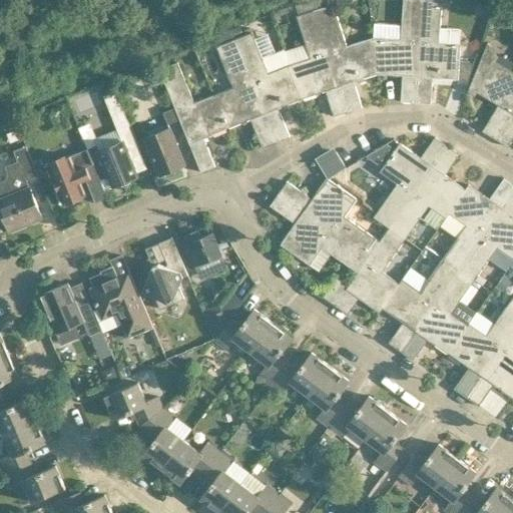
[(310,0),(307,0),(296,4),(299,14),(314,9),(310,0)]
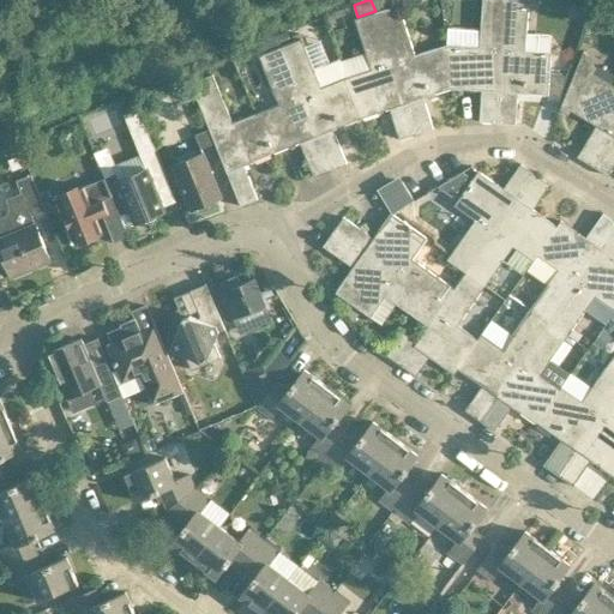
[(482,0),(480,46),(446,43),(452,88),(482,90),(480,121),(498,122),(506,0),(482,0)]
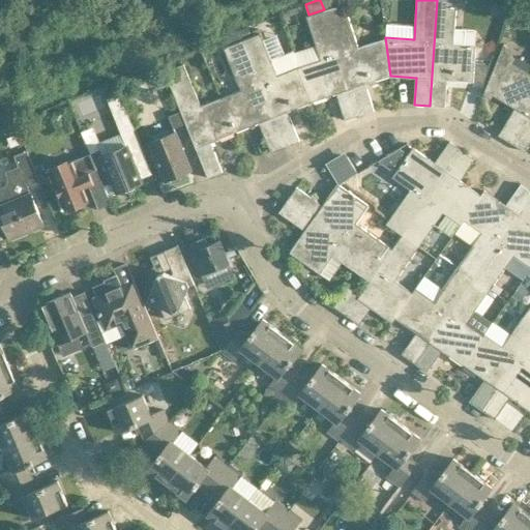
[(437,0),(430,106),(445,107),(447,80),(473,81),(475,43),(453,42),(454,28),(457,0),(437,0)]
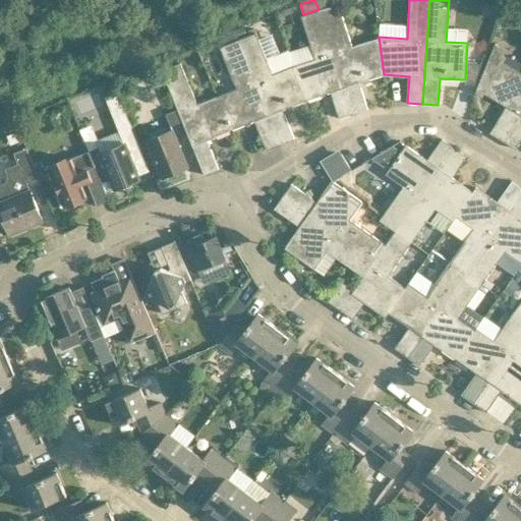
[(338,3),(320,9),(353,112),(367,108),(359,82),(384,74),(379,37),(352,46),(338,3)]
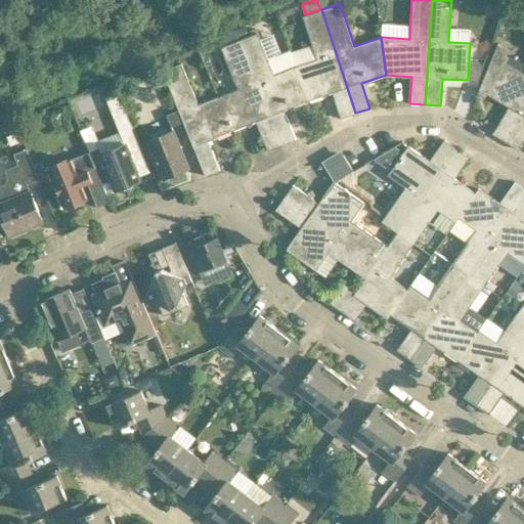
[(298,64),(295,64),(308,100),(333,92),(341,118),(355,113),(321,9),(320,9),(305,14),(303,15),(316,57),(298,64)]
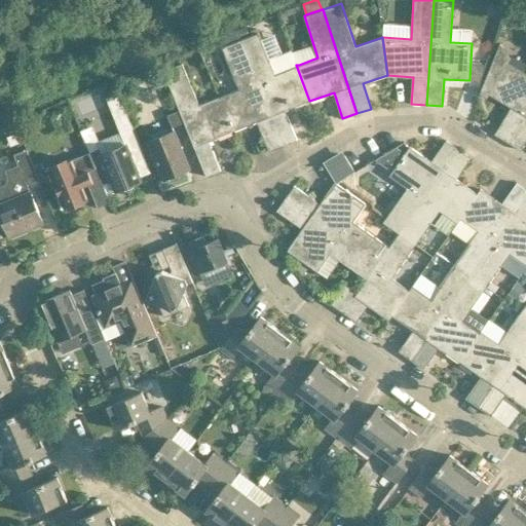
[(247,27),(236,31),(240,39),(250,35),(247,27)]
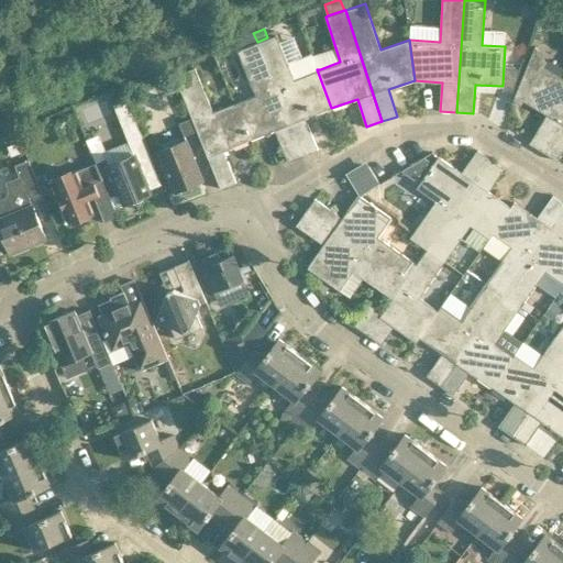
[(267,37),(257,42),(302,155),(318,148),(306,118),(331,108),(317,69),(311,55),(288,63),(276,34),(267,37)]
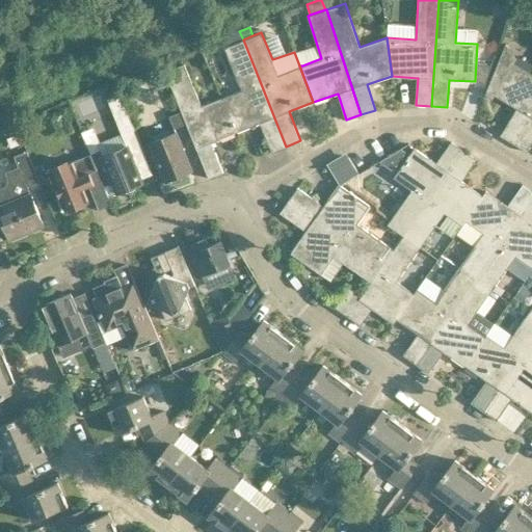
[(241,89),(221,98),(236,132),(260,123),(271,153),(286,147),(243,40),(223,47),(241,89)]
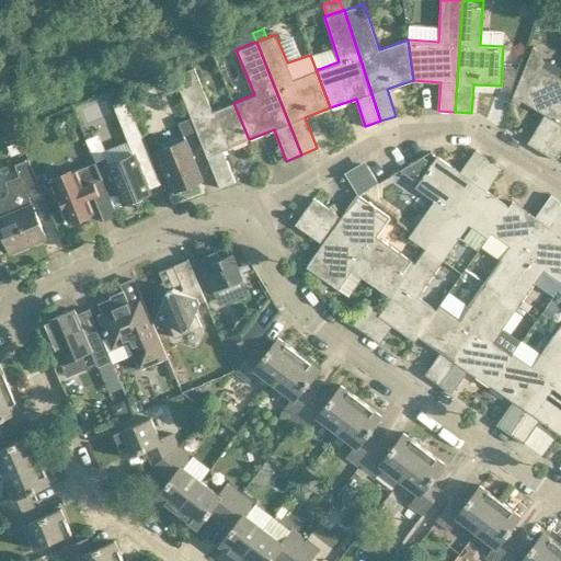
[(527,142),(541,151),(560,118),(560,77),(560,78),(542,67),(545,63),(529,48),(512,99),(519,104),(522,100),(545,114),(527,142)]
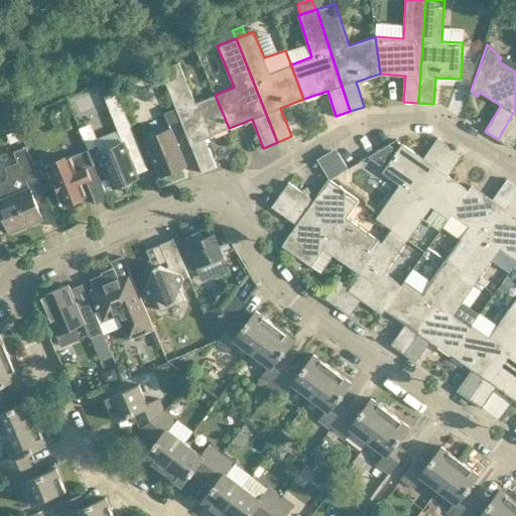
[(229,128),(215,95),(195,103),(178,61),(160,69),(202,172),(217,166),(206,138),(229,128)]
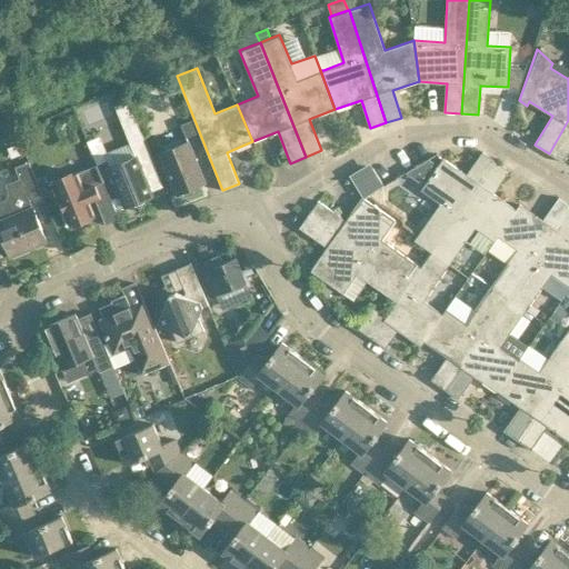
[(133,116),(121,120),(130,142),(142,137),(133,116)]
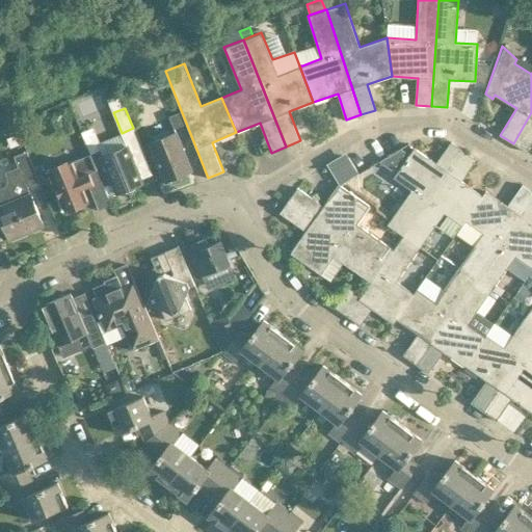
[(181,111),(169,115),(175,129),(186,124),(181,111)]
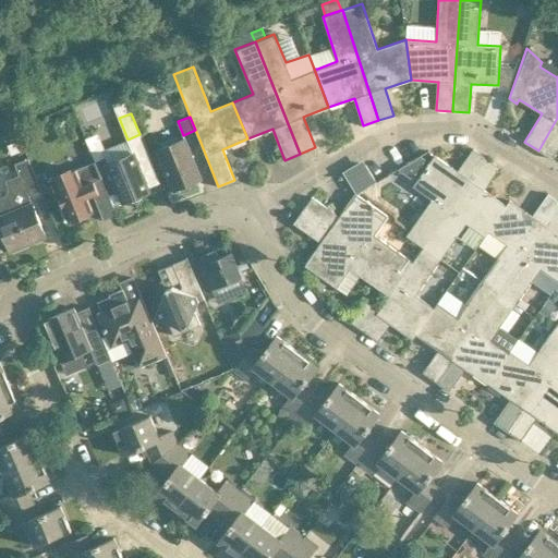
[(557,149),(557,118),(538,150),(553,159),(557,149)]
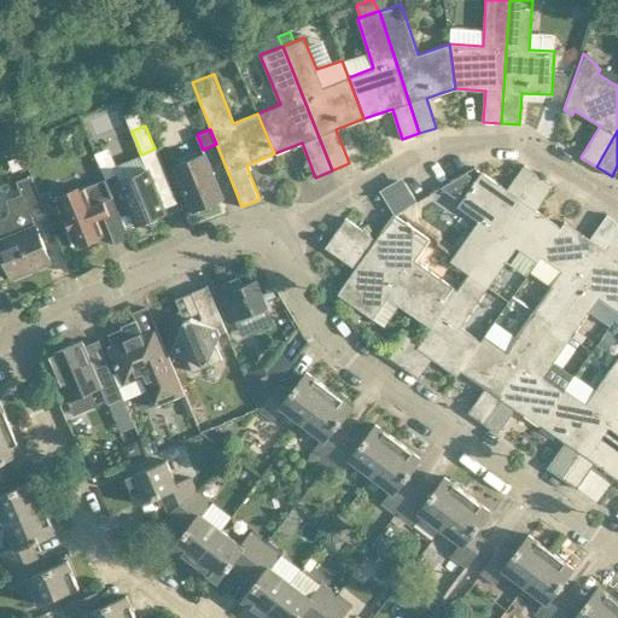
[(116,175),(106,179),(109,187),(112,194),(122,190),(126,199),(123,200),(128,213),(132,211),(136,223),(165,211),(162,204),(176,198),(169,182),(159,161),(157,155),(155,149),(141,155),(112,165),(116,175)]
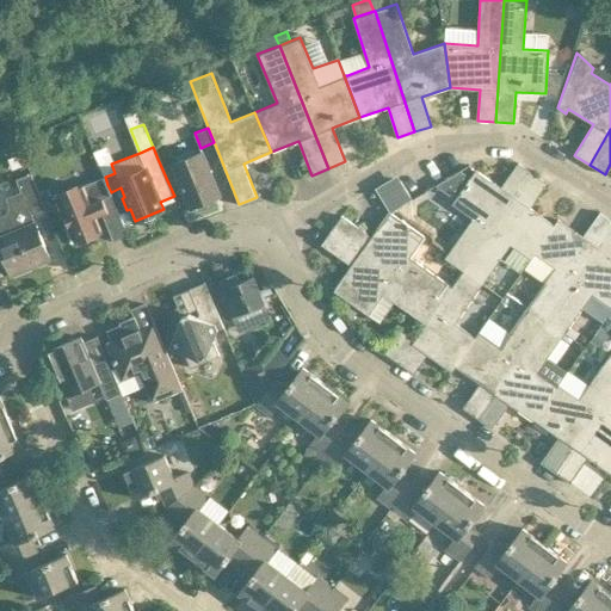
[(202,152),(172,164),(178,180),(187,202),(189,208),(204,201),(220,195),(211,173),(202,152)]
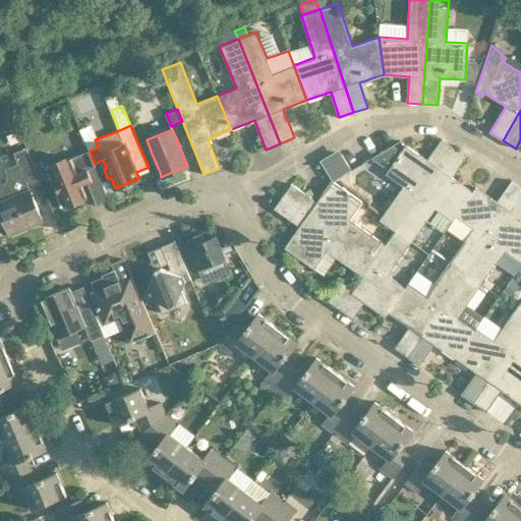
[(403,186),(380,220),(394,231),(395,231),(455,148),(454,148),(452,146),(442,138),(426,159),(406,145),(386,174),(403,186)]
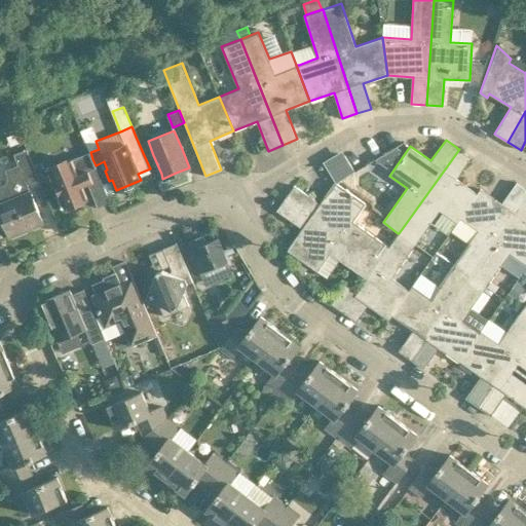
[(375,159),(387,168),(401,150),(397,147),(375,159)]
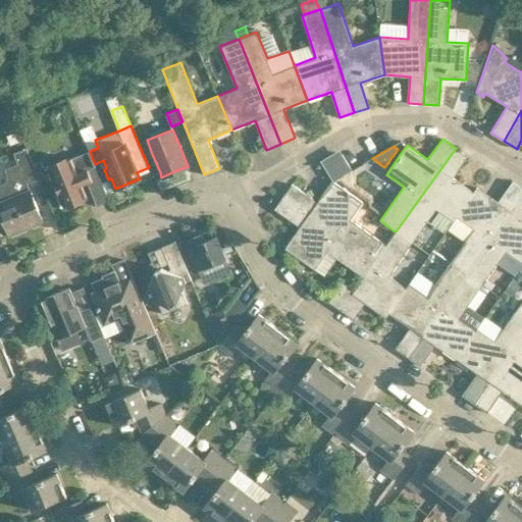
[(3,185),(0,186),(0,211),(2,215),(9,235),(43,220),(35,202),(30,190),(27,183),(28,183),(39,178),(27,148),(14,153),(18,164),(6,169),(8,173),(8,176),(8,177),(8,180),(6,183),(3,185)]
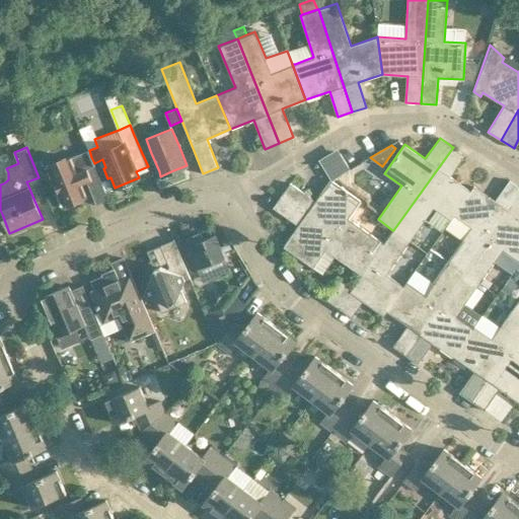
[(335,147),(316,158),(329,177),(347,166),(335,147)]
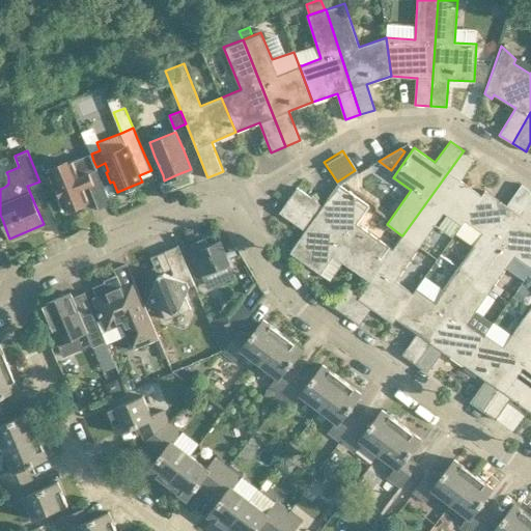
[(464,150),(402,235),(419,247),(443,213),(462,225),(465,221),(482,195),(481,194),(460,180),(476,159),(464,150)]
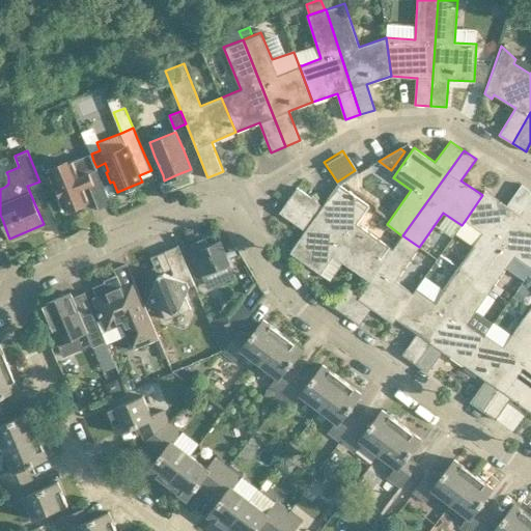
[(90,152),(49,170),(55,187),(52,188),(56,198),(59,196),(64,208),(88,199),(83,188),(89,186),(95,201),(109,196),(105,186),(104,185),(104,186),(102,180),(96,167),(93,161),(91,154),(90,152)]
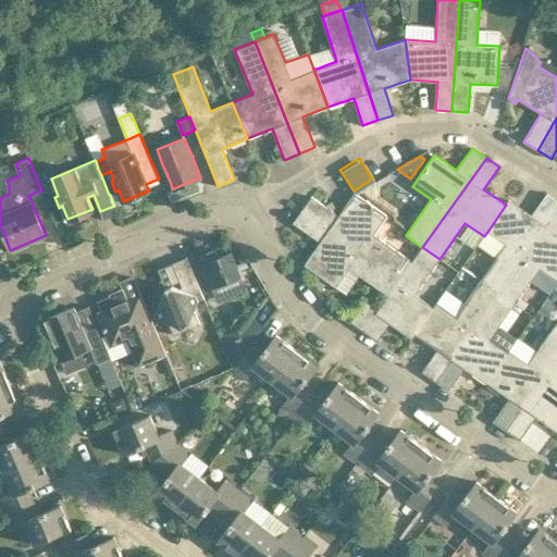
[(311,196),(302,209),(400,279),(412,262),(412,261),(411,261),(373,234),(387,214),(355,193),(339,215),(311,196)]
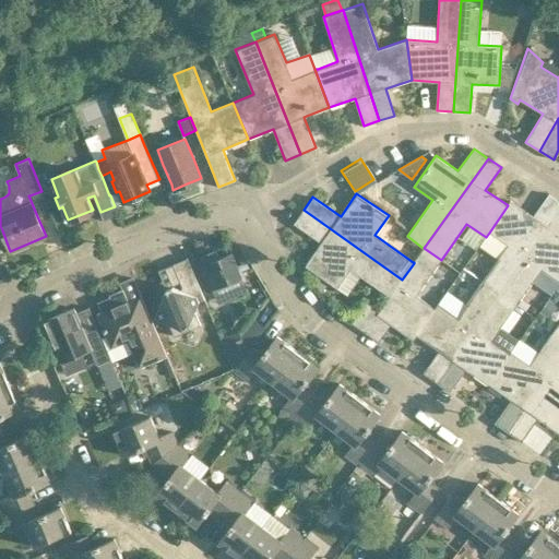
[(486,237),(479,246),(498,258),(483,281),(500,293),(558,207),(558,201),(548,193),(533,216),(511,201),(508,205),(489,233),(486,237)]
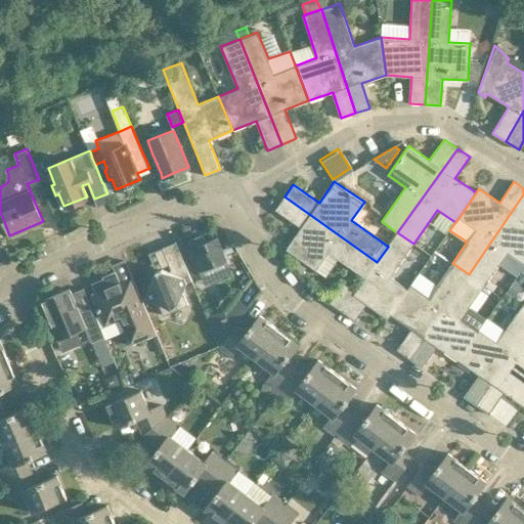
[(523,194),(469,274),(485,286),(508,253),(523,263),(523,194)]
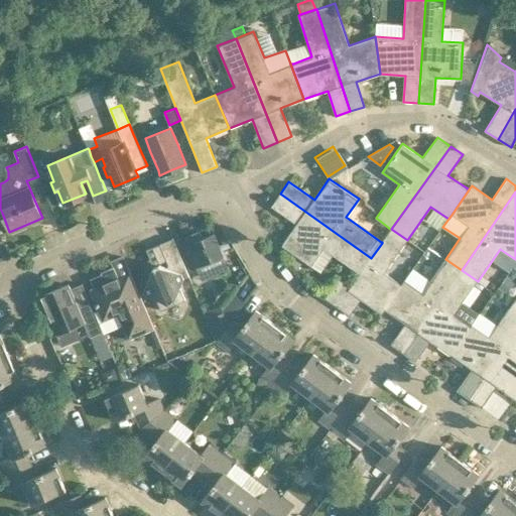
[(359,273),(371,258),(280,194),(271,207),(296,224),(282,245),(311,266),(324,249),(359,273)]
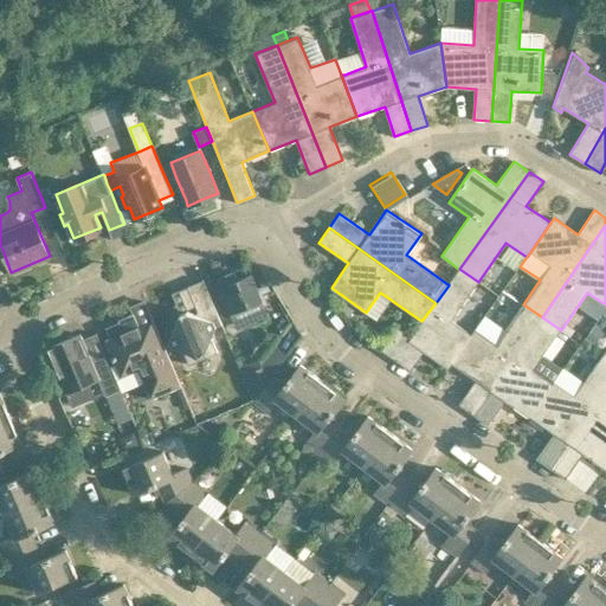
[(436,303),(421,321),(411,336),(398,327),(381,349),(411,371),(424,352),(449,368),(476,329),(475,329),(471,334),(451,320),(478,282),(458,269),(449,284),(449,285),(436,303)]
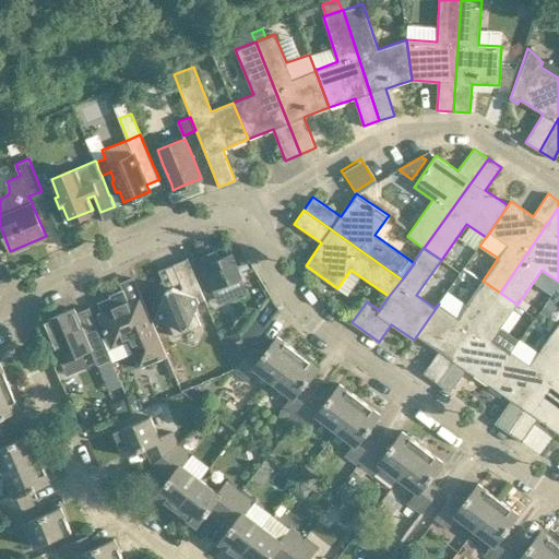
[(193,260),(206,292),(242,276),(232,252),(219,257),(216,250),(207,253),(205,249),(193,253),(195,259),(193,260)]
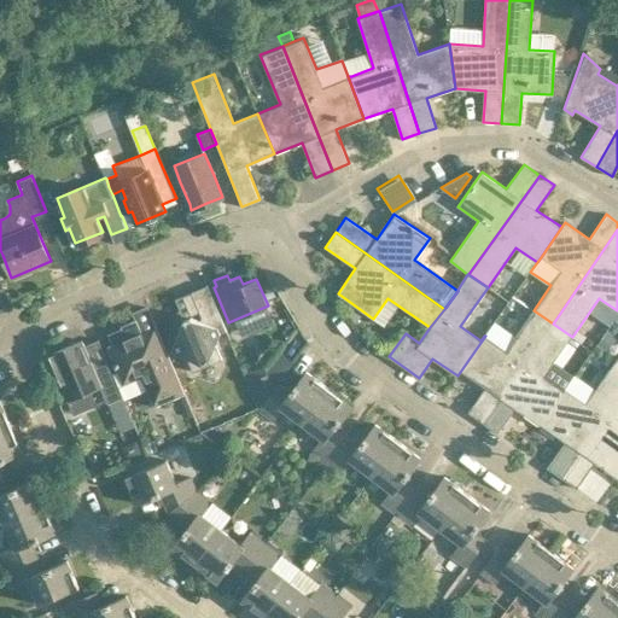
[(185,319),(173,350),(187,356),(193,371),(222,359),(217,344),(221,333),(227,331),(208,285),(193,292),(203,315),(200,320),(192,316),(185,319)]
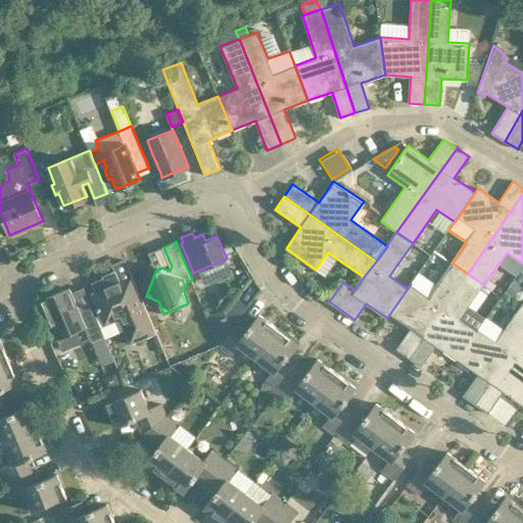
[(395,348),(409,358),(468,274),(452,263),(427,296),(411,284),(387,318),(390,314),(411,328),(395,348)]
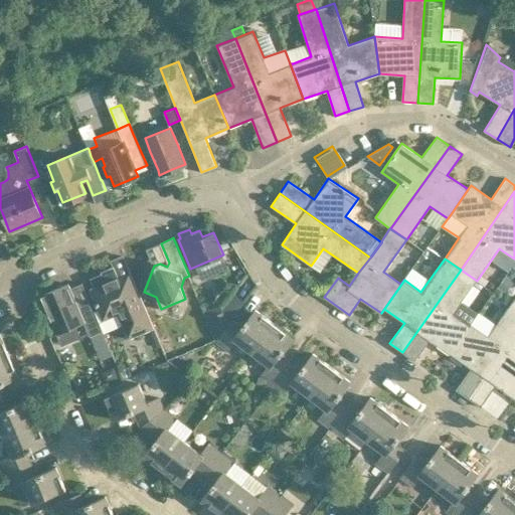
[(114,266),(113,266),(106,269),(107,271),(90,278),(94,287),(90,288),(103,320),(118,314),(128,338),(154,328),(132,276),(120,280),(114,266)]
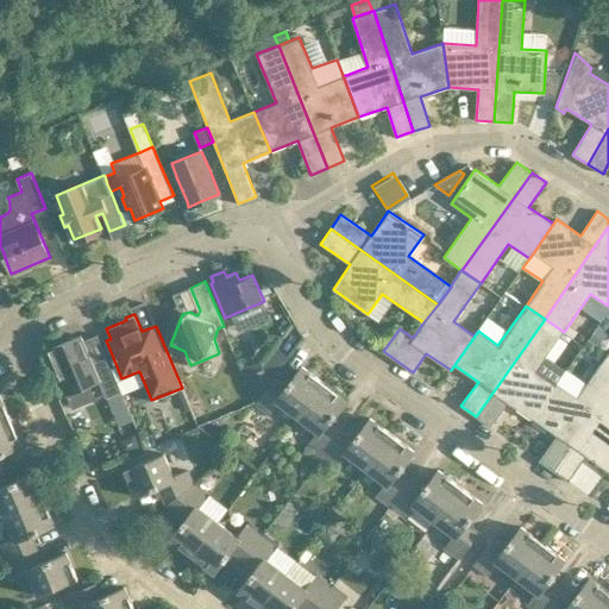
[(508,401),(533,419),(558,383),(557,383),(556,384),(537,371),(564,332),(545,319),(476,416),(490,427),(508,401)]
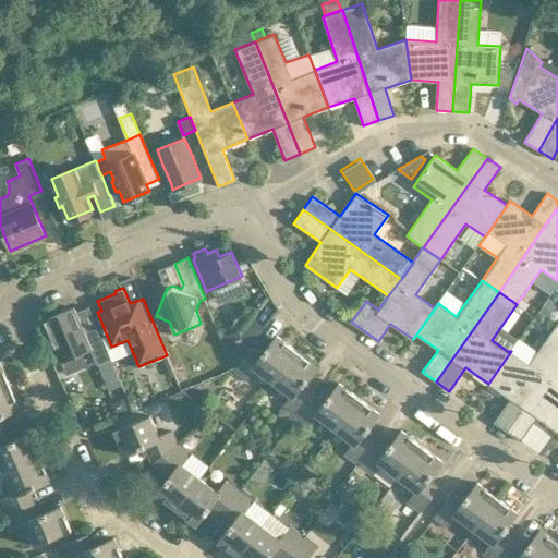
[(521,298),(517,304),(525,310),(530,304),(521,298)]
